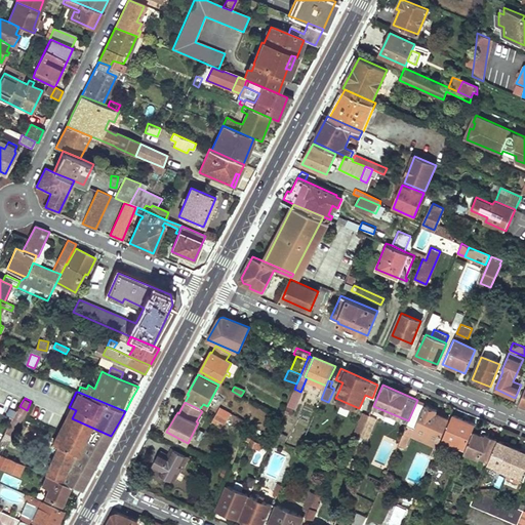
[(408,420),(406,426),(439,440),(448,418),(436,413),(438,410),(416,402),(408,420)]
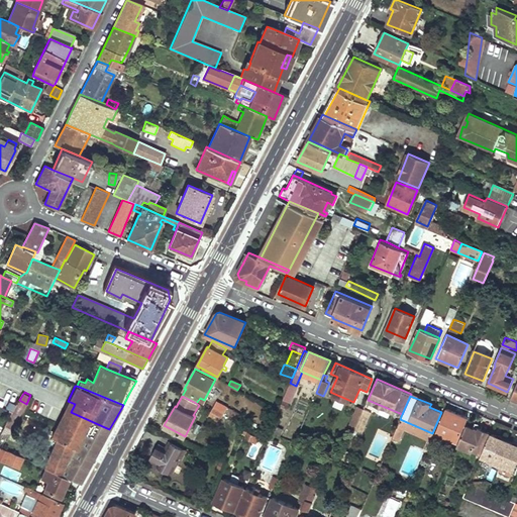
[(14,409),(13,411),(20,414),(26,404),(19,400),(14,409)]
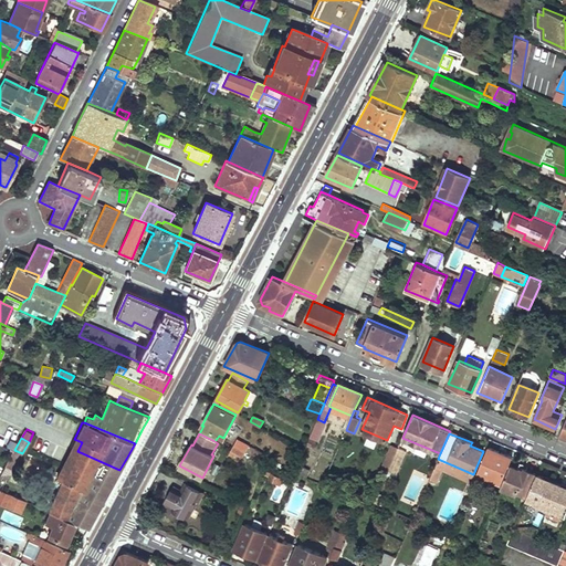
[(74,439),(70,448),(77,451),(82,442),(74,439)]
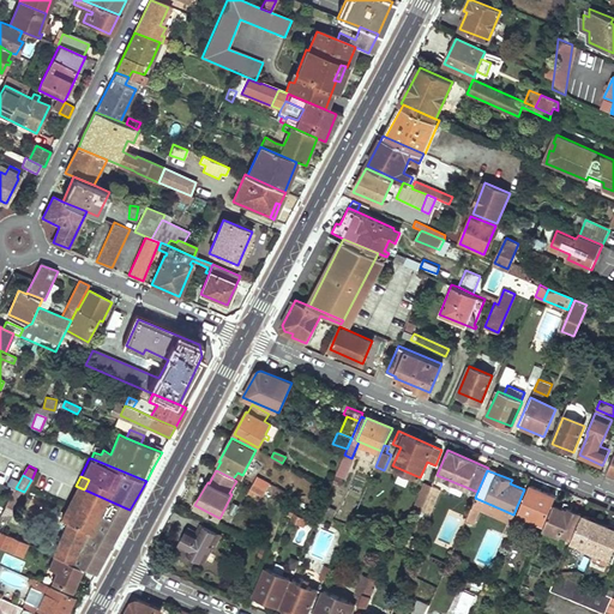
[(258,476),(251,488),(262,494),(264,495),(271,483),(258,476)]
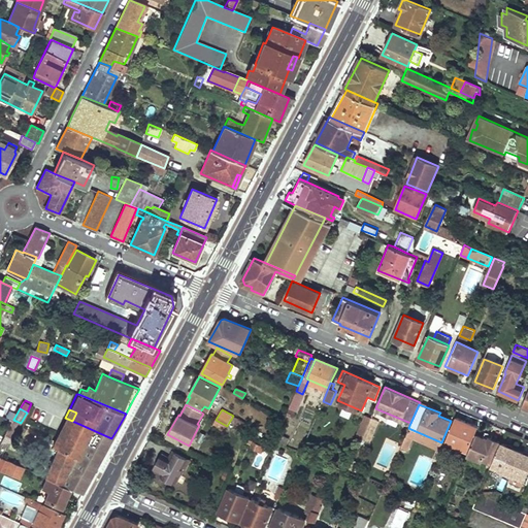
[(371,418),(365,416),(357,436),(362,438),(371,418)]
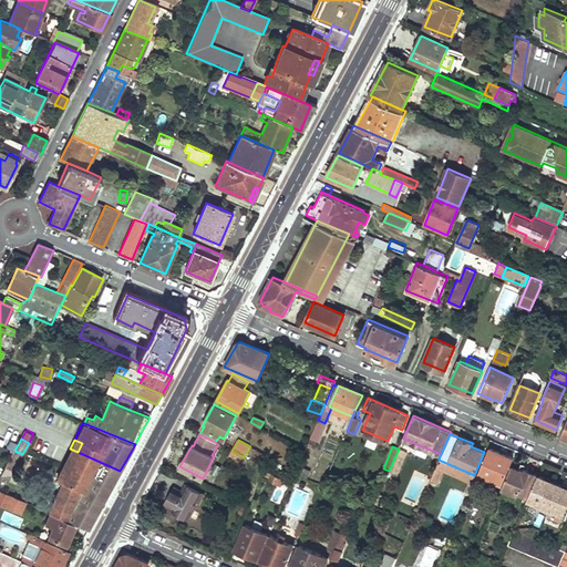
[(70,449),(57,477),(64,481),(78,452),(70,449)]
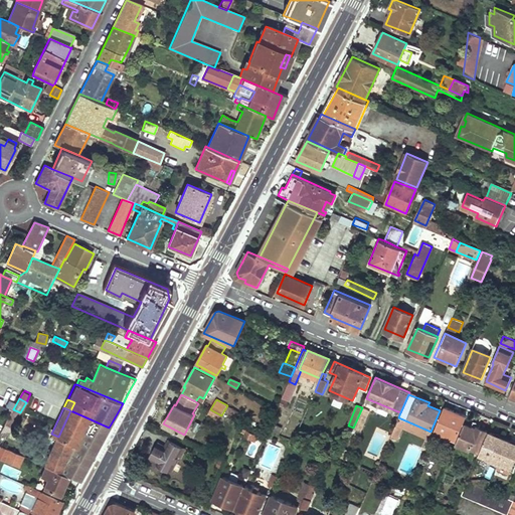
[(362,407),(353,427),(359,431),(367,410),(362,407)]
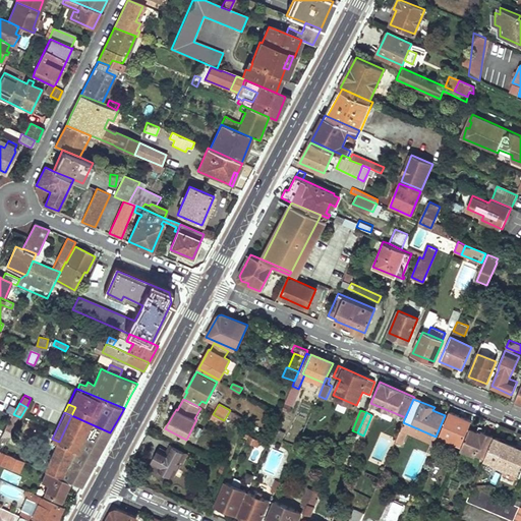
[(450,412),(440,435),(461,444),(470,421),(450,412)]
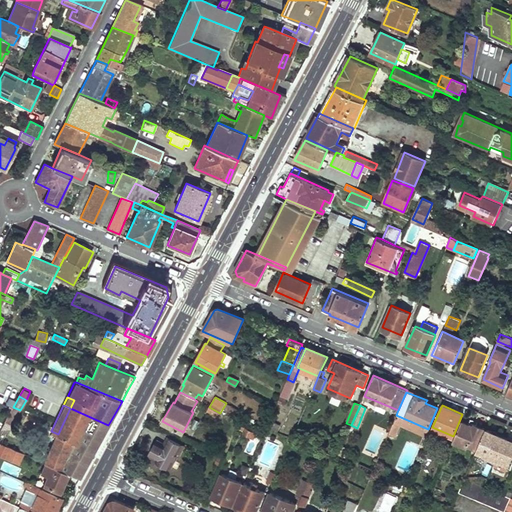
[(11,411),(10,413),(17,416),(20,410),(13,407),(12,408),(11,411)]
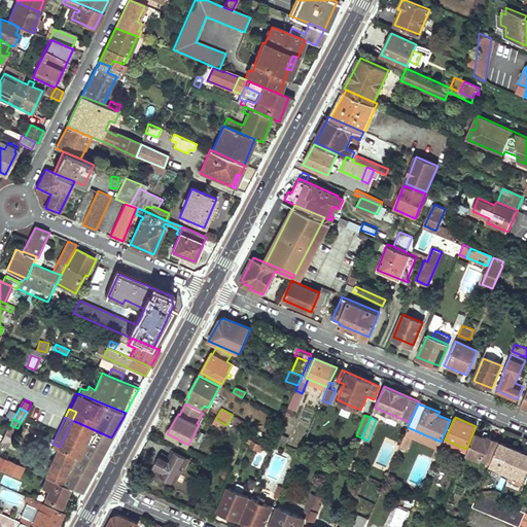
[(215,419),(212,424),(221,429),(224,424),(215,419)]
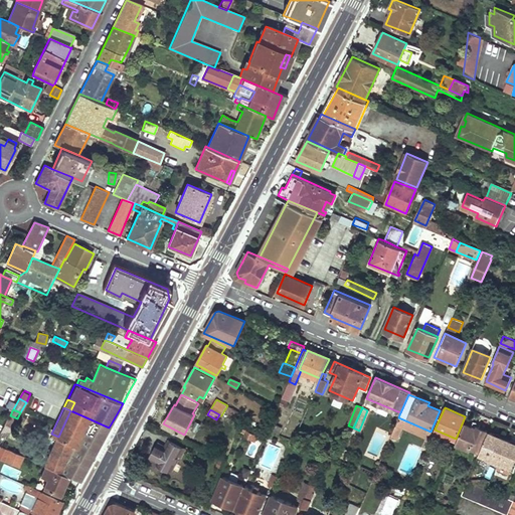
[(58,437),(57,439),(94,456),(101,443),(109,427),(70,410),(58,437)]
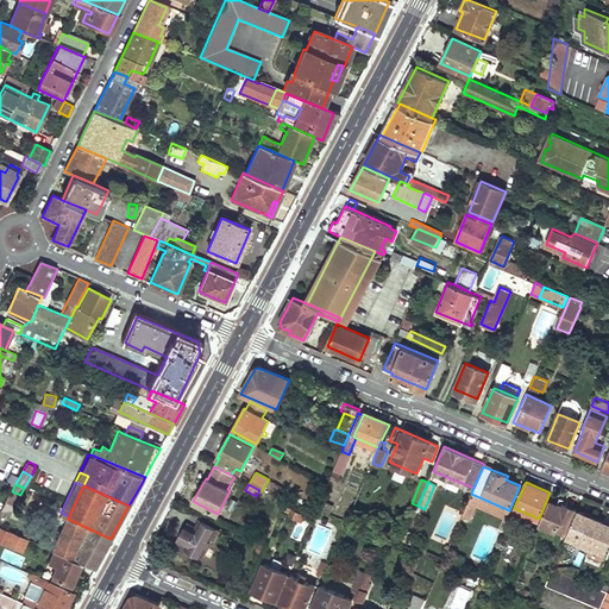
[(469,501),(462,516),(471,520),(477,504),(469,501)]
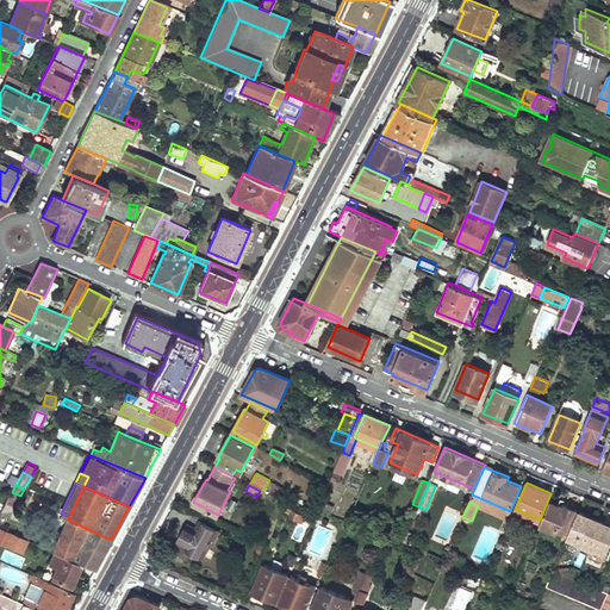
[(549,503),(540,526),(555,533),(556,530),(566,535),(577,511),(565,506),(564,509),(549,503)]
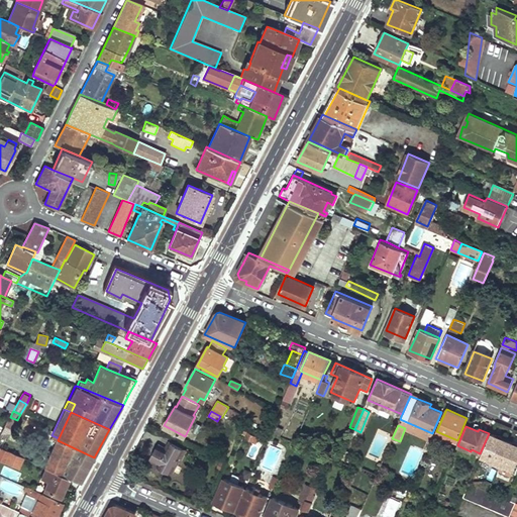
[(242,429),(241,432),(245,434),(244,436),(253,441),(255,436),(242,429)]
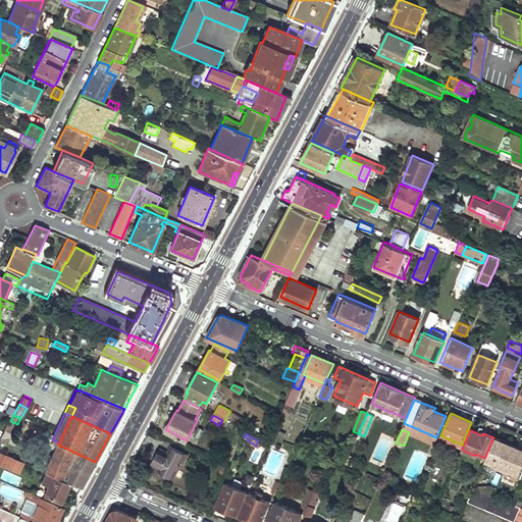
[(521,450),(497,438),(486,460),(498,465),(498,466),(506,470),(507,468),(518,473),(521,465),(521,450)]
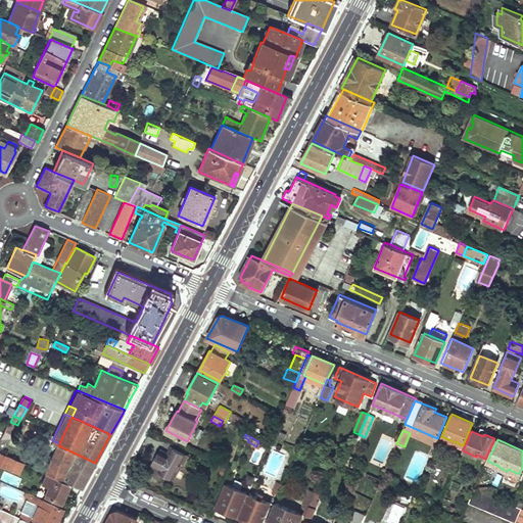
[(58,445),(46,473),(47,473),(48,473),(70,483),(81,488),(87,477),(95,463),(58,445)]
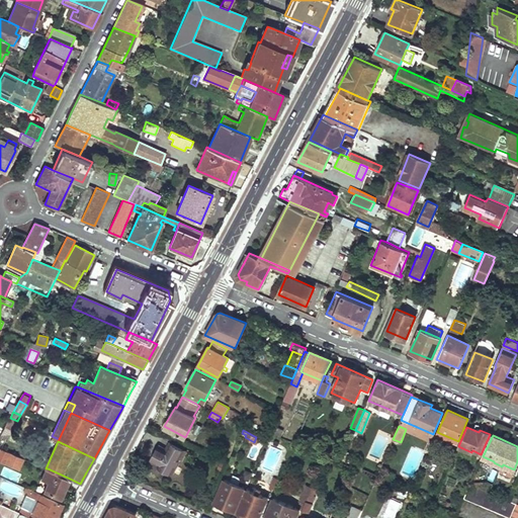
[(159,447),(152,459),(159,464),(158,466),(171,472),(178,460),(179,461),(185,451),(169,443),(165,450),(159,447)]
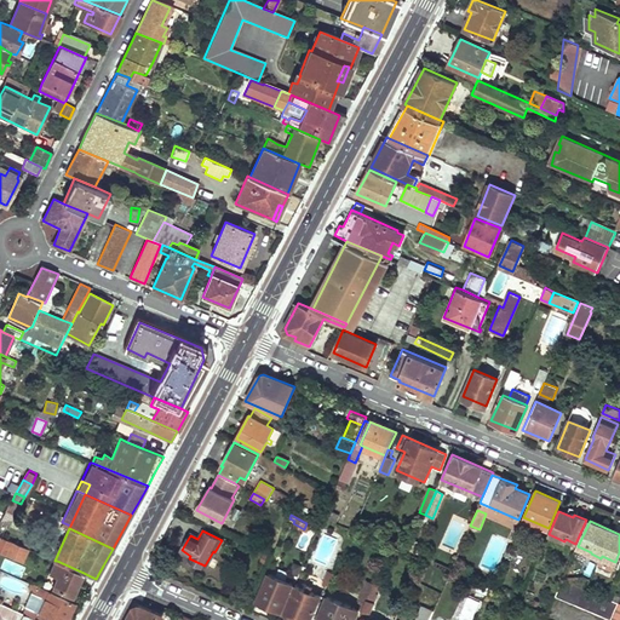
[(1,537),(0,539),(0,551),(17,560),(19,554),(22,555),(23,554),(27,555),(26,558),(40,564),(44,556),(1,537)]
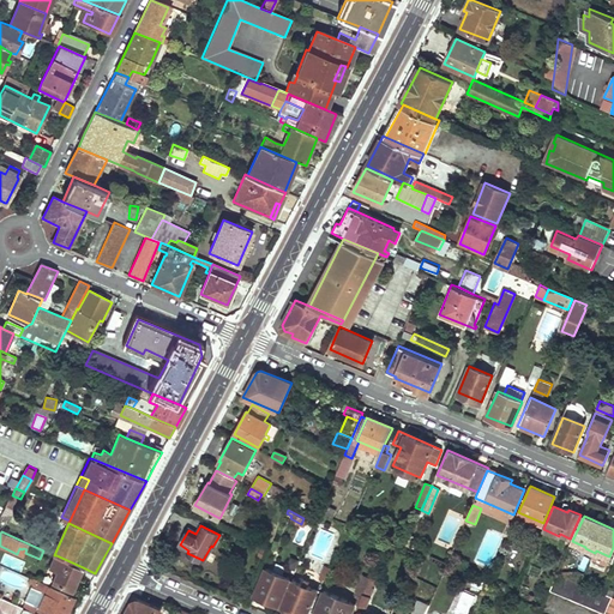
[(58,566),(52,582),(73,590),(83,567),(56,555),(53,564),(58,566)]
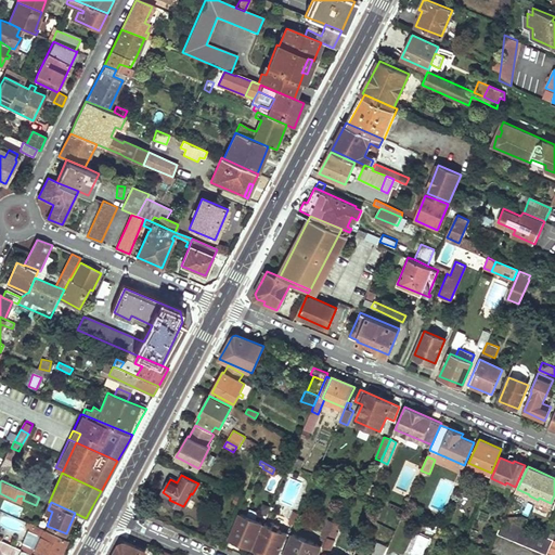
[(294,511),(288,524),(294,526),(299,513),(294,511)]
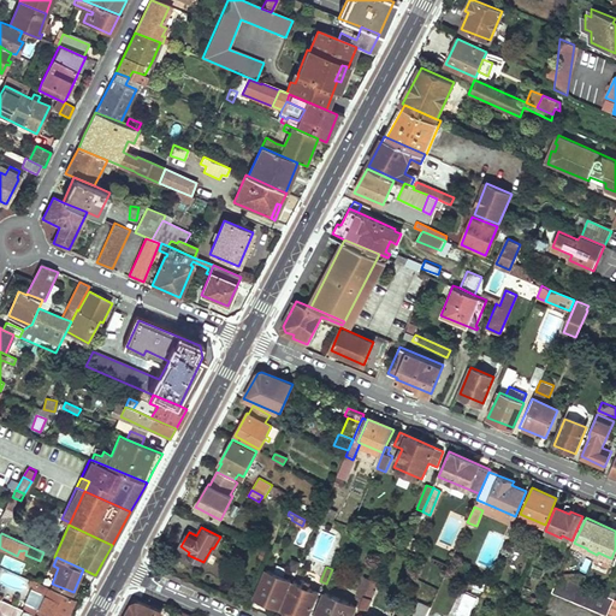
[(267,569),(255,597),(278,606),(290,579),(267,569)]
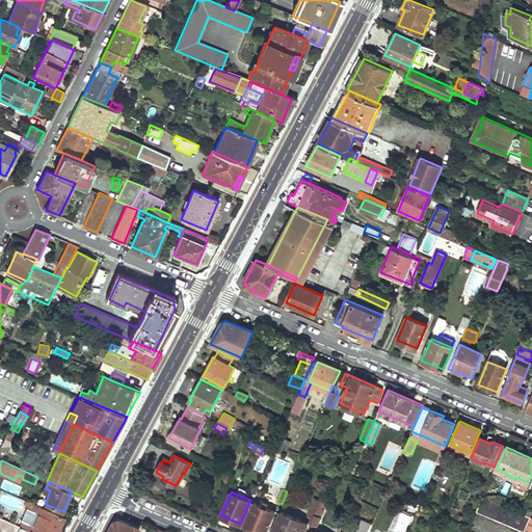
[(482,497),(477,511),(500,522),(506,507),(482,497)]
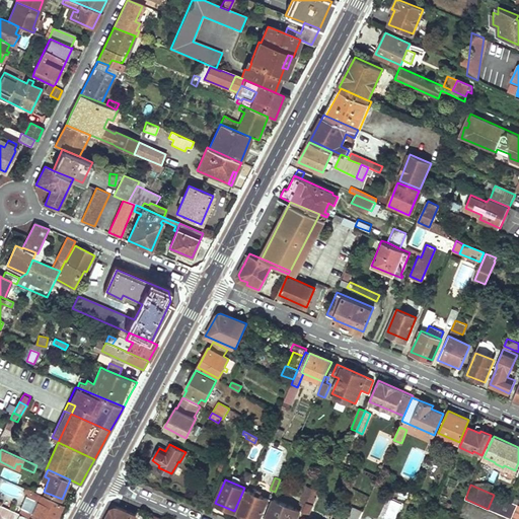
[(305,505),(301,514),(307,516),(315,497),(312,496),(316,487),(313,486),(308,498),(305,505)]
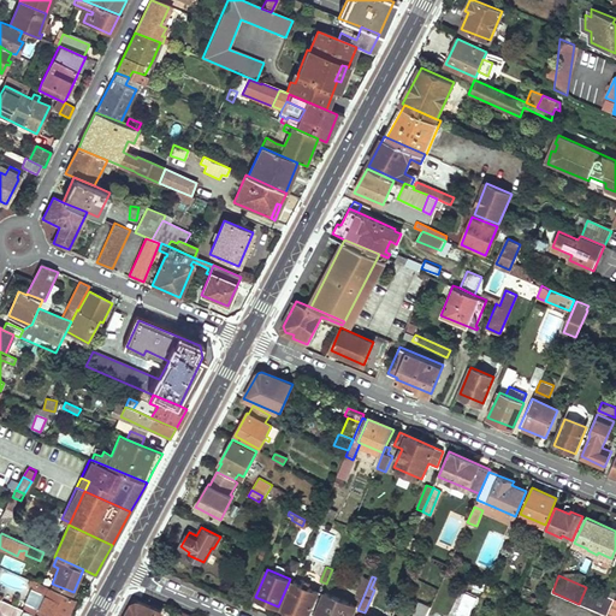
[(23,603),(21,611),(23,612),(31,615),(64,615),(73,599),(29,580),(27,584),(33,587),(31,590),(45,594),(39,609),(23,603)]
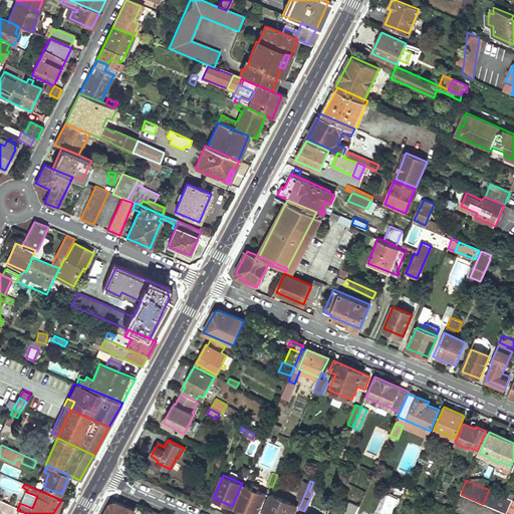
[(245,486),(235,508),(248,513),(256,513),(266,492),(264,491),(263,493),(245,486)]
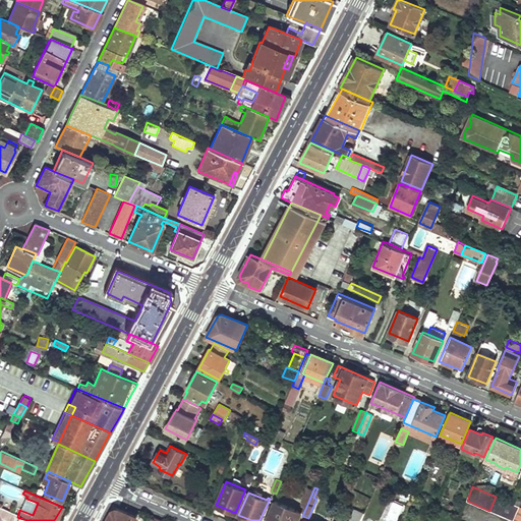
[(304,498),(301,505),(306,507),(309,500),(304,498)]
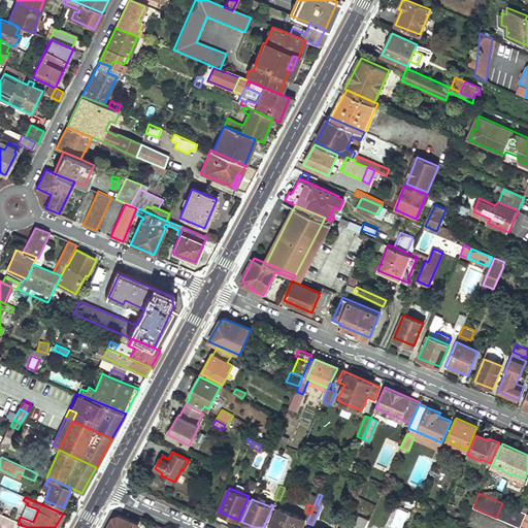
[(504,504),(499,519),(520,527),(526,514),(517,509),(504,504)]
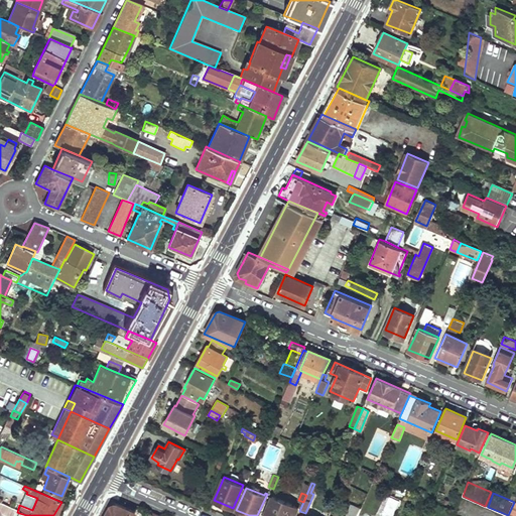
[(272,496),(263,515),(293,515),(298,507),(272,496)]
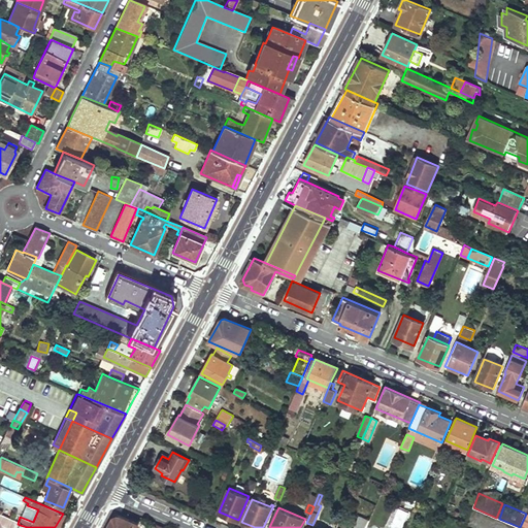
[(520,527),(519,527),(527,527),(527,514),(526,514),(520,527)]
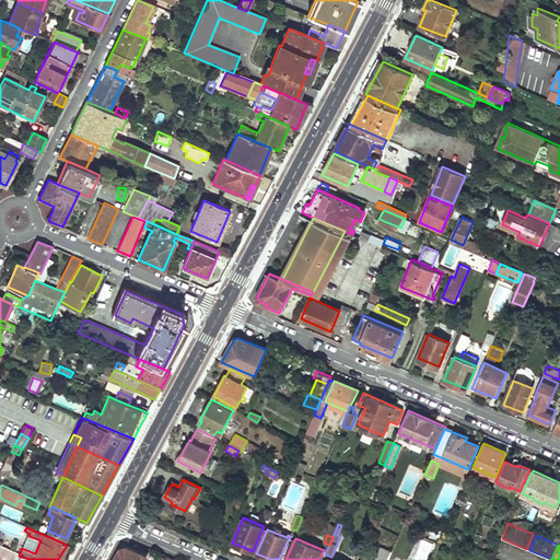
[(119,550),(113,559),(147,559),(149,558),(125,547),(119,550)]
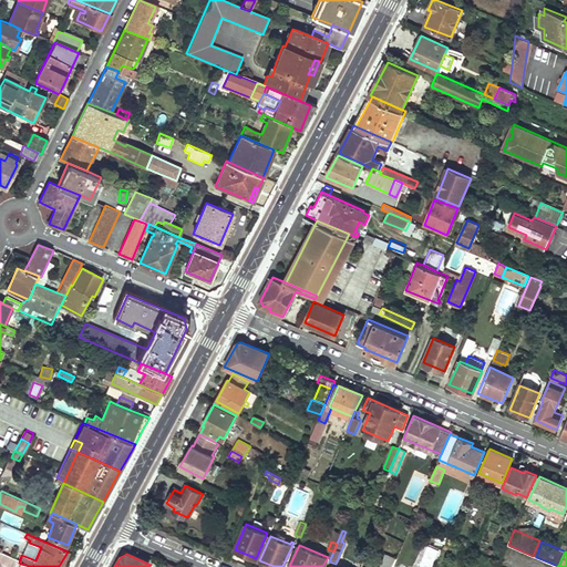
[(385,555),(380,566),(392,566),(397,559),(385,555)]
